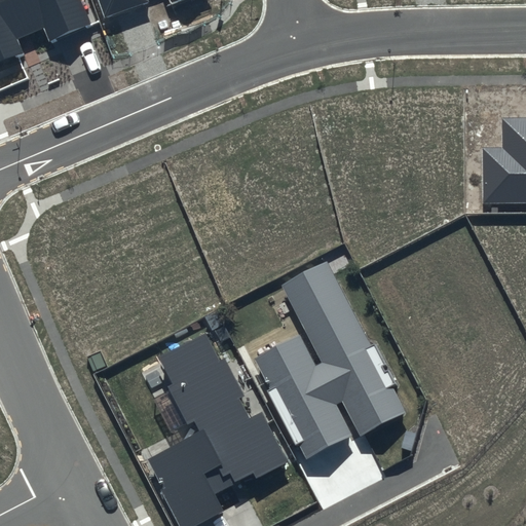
[(91,23),(81,0),(0,0),(0,63),(23,53),(16,38),(44,26),(50,40),(91,23)]
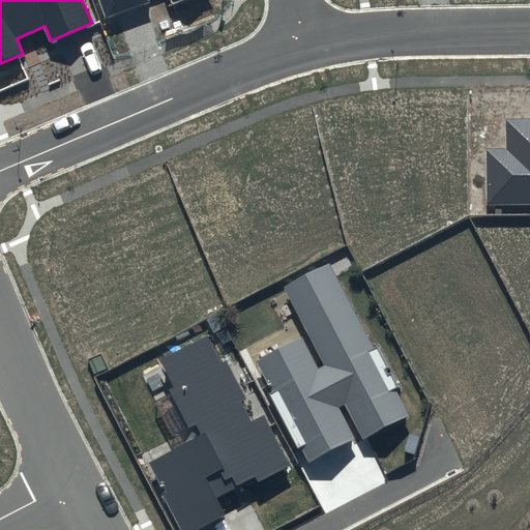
[(99,0),(107,17),(150,1),(149,0),(99,0)]
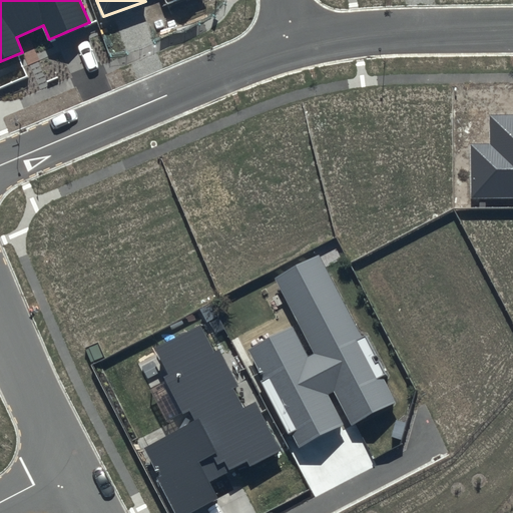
[(432,203),(427,110),(390,112),(389,104),(335,107),(341,208),(432,203)]
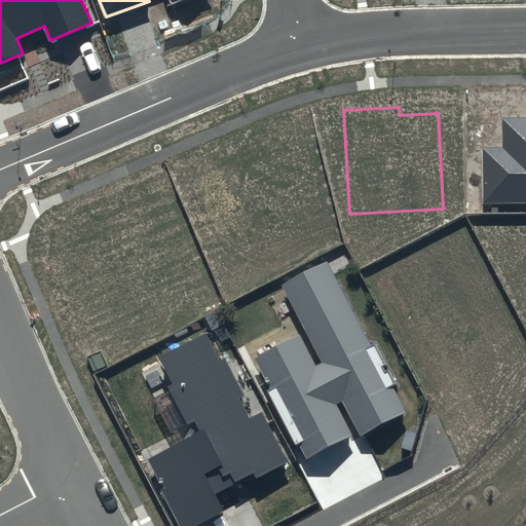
[(525,117),(502,118),(502,148),(483,148),(483,203),(525,203),(525,117)]
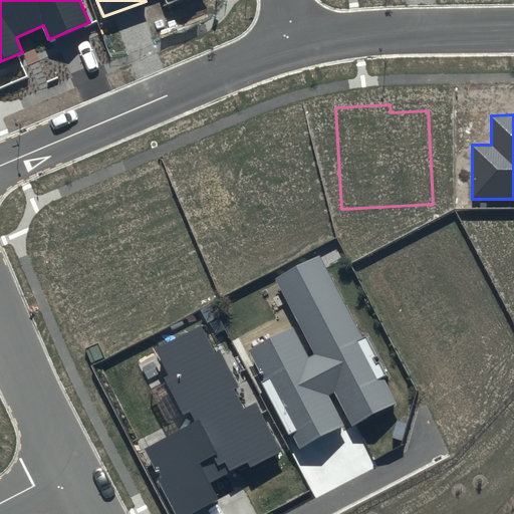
[(291,323),(248,346),(262,374),(259,376),(287,432),(292,430),(301,446),(343,424),(326,391),(333,388),(351,423),(397,400),(382,372),(388,370),(366,329),(360,332),(319,253),(276,275),(315,350),(307,354),(291,323)]
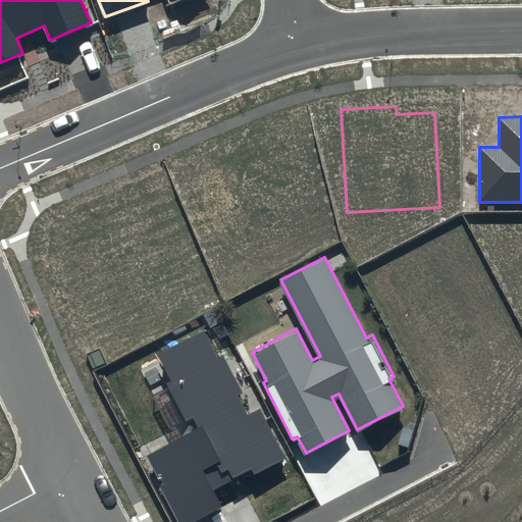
[(202,324),(158,347),(171,373),(166,375),(187,414),(193,411),(198,422),(146,450),(159,475),(153,477),(175,521),(193,521),(226,505),(214,482),(249,465),(253,474),(288,456),(260,402),(247,408),(238,390),(243,388),(222,350),(217,353),(202,324)]
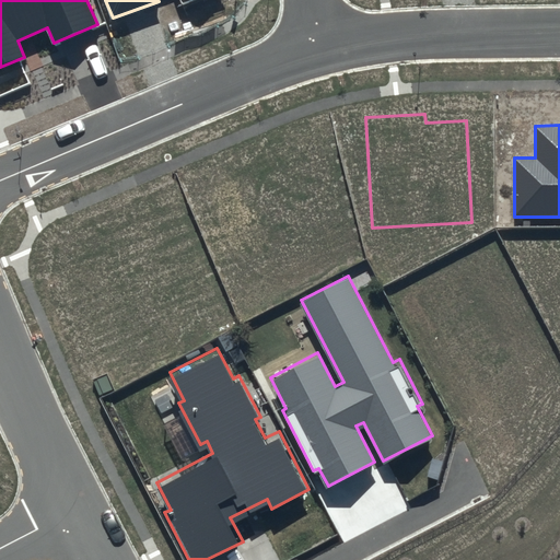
[(106,376),(94,382),(100,395),(113,389),(106,376)]
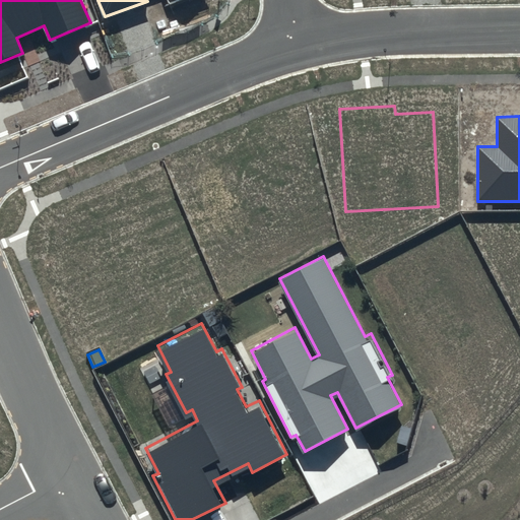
All buildings are outlined.
